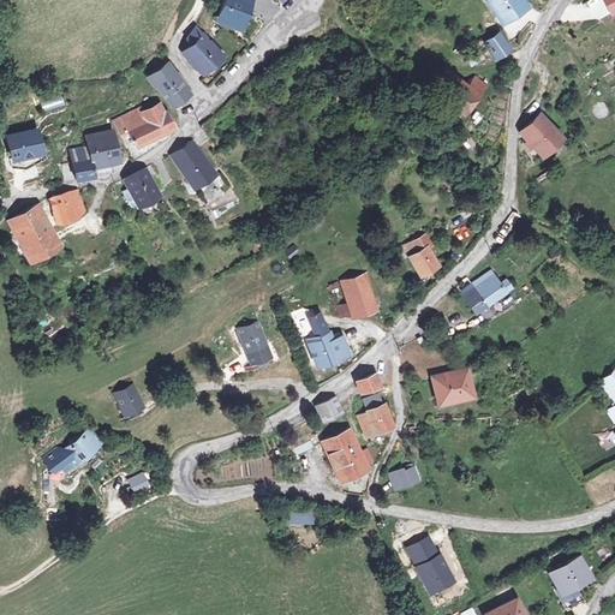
[(220,0),(214,19),(231,25),(232,27),(238,10),(246,12),(250,0),(220,0)]
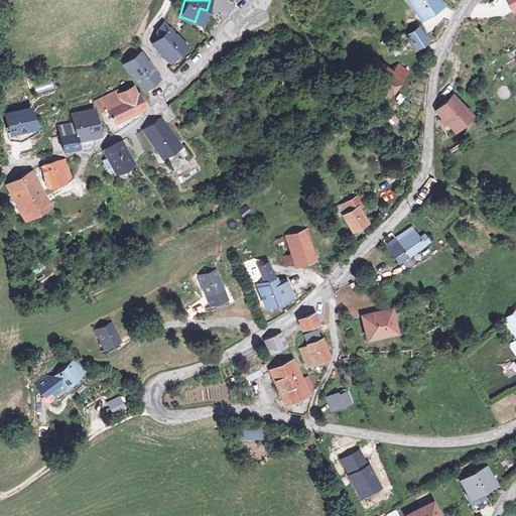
[(432,0),(402,0),(411,11),(421,4),(424,7),(432,0)]
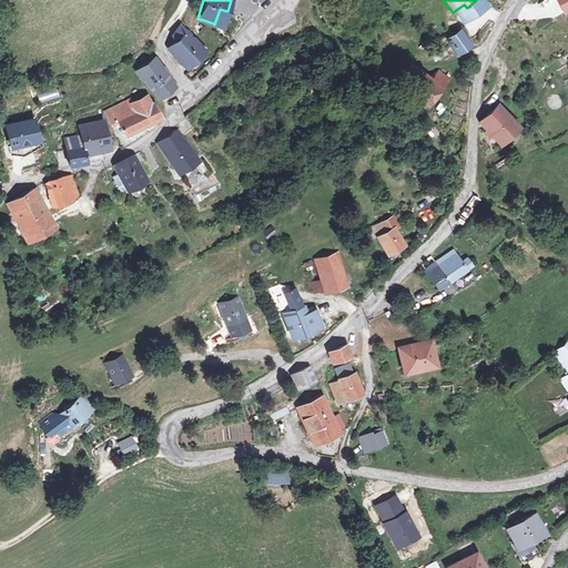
[(467,8),(464,4),(453,12),(456,17),(467,8)]
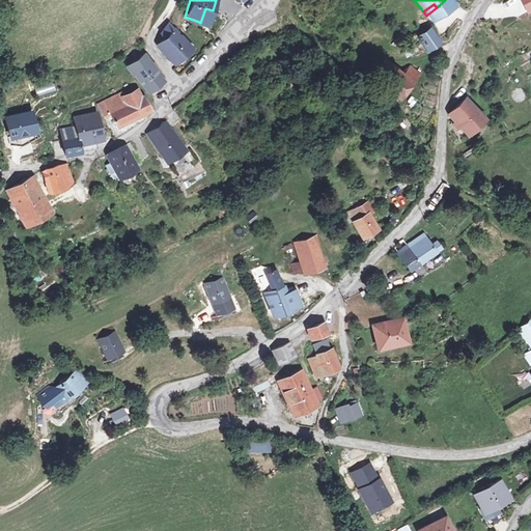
[(427,26),(416,34),(424,47),(436,38),(427,26)]
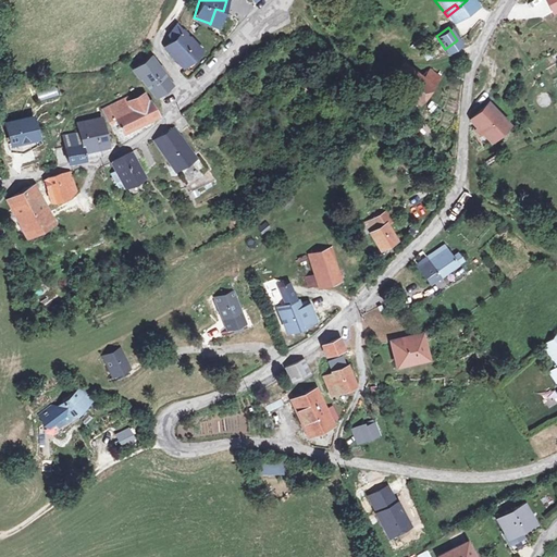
[(173,39),(176,44),(169,51),(185,71),(205,53),(182,28),(173,39)]
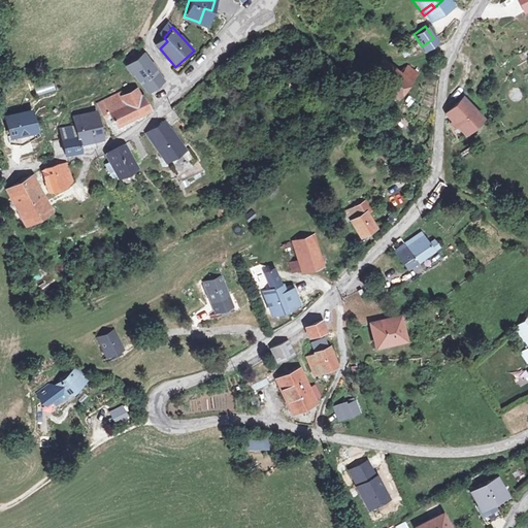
[(403,41),(396,45),(402,54),(408,50),(403,41)]
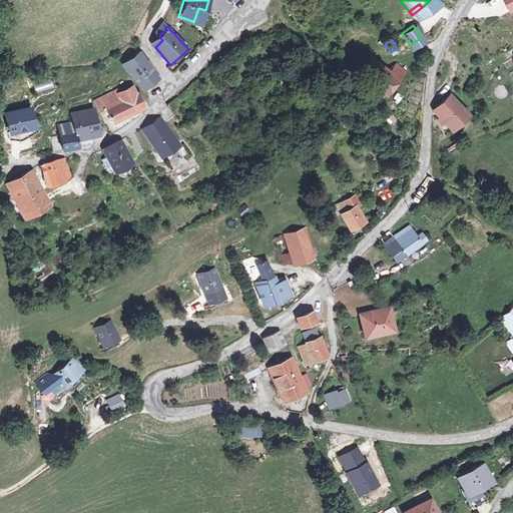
[(137,50),(122,61),(127,68),(128,67),(141,85),(156,74),(137,50)]
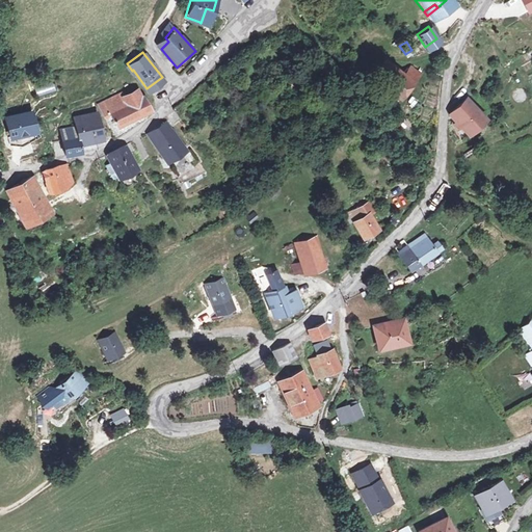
[(400,73),(383,60),(370,78),(399,99),(417,72),(406,64),(400,73)]
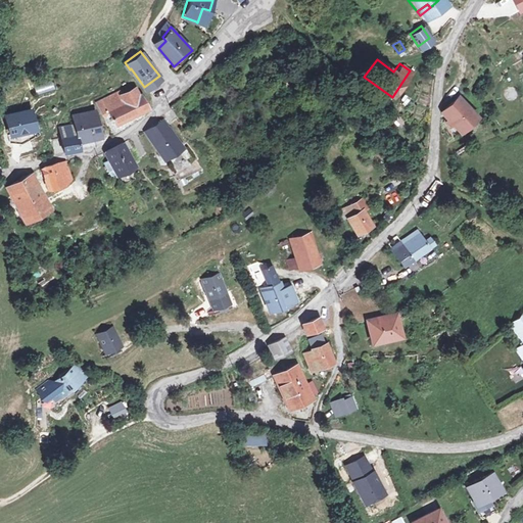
[(108,94),(96,101),(100,111),(109,107),(115,120),(147,103),(139,90),(137,92),(134,85),(121,92),(119,88),(108,94)]
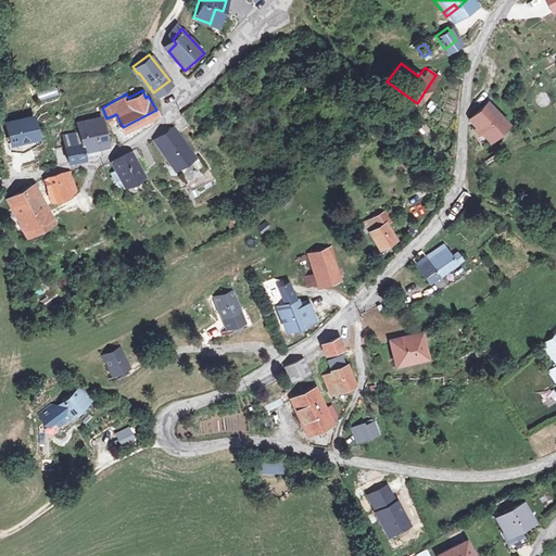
[(484,100),(466,114),(471,121),(465,127),(479,143),(485,139),(483,136),(503,121),(484,100)]
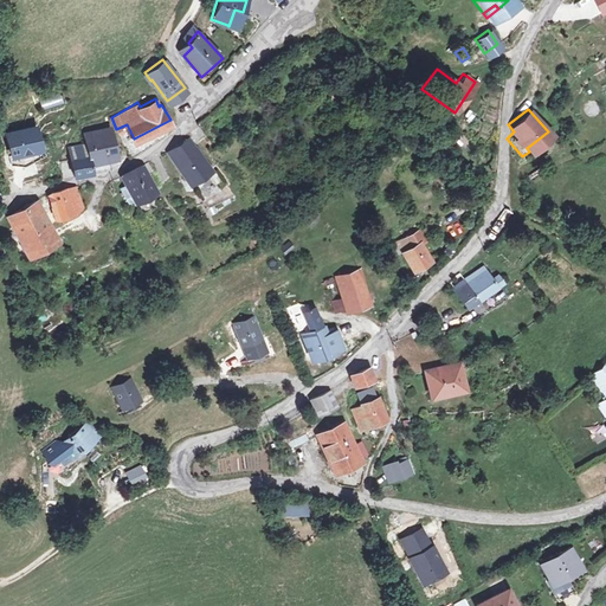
[(34,126),(6,131),(10,153),(39,147),(34,126)]
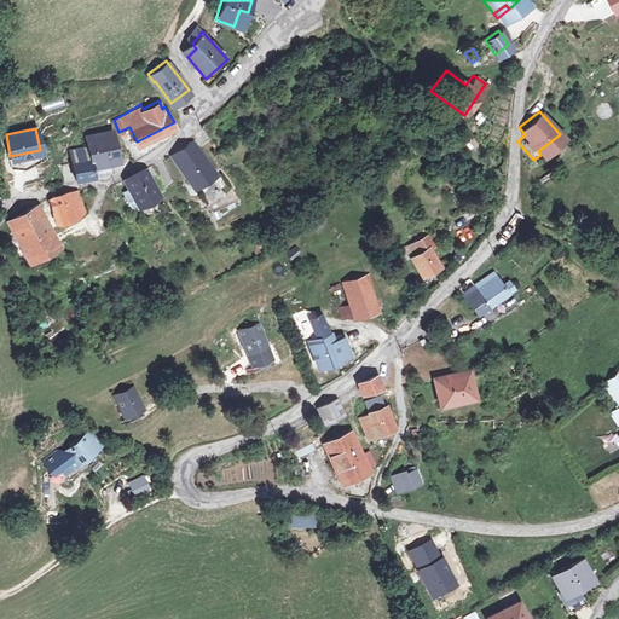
[(111,129),(88,137),(88,146),(88,154),(115,150),(111,129)]
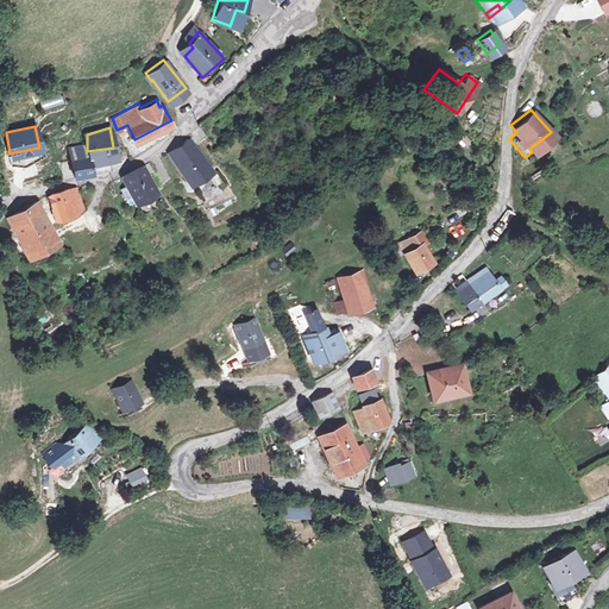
[(186,133),(168,149),(188,183),(208,171),(186,133)]
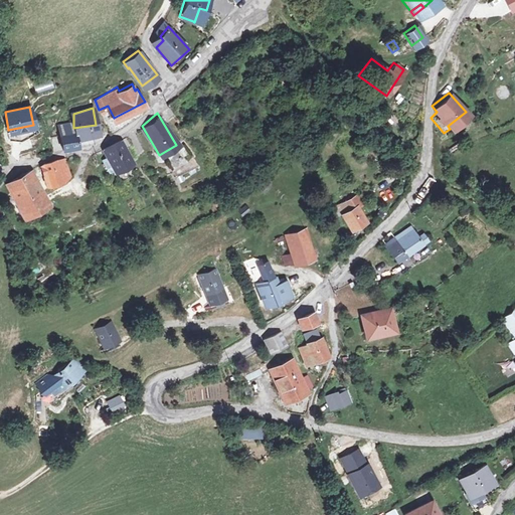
[(73,122),(58,123),(58,136),(74,134),(73,128),(73,122)]
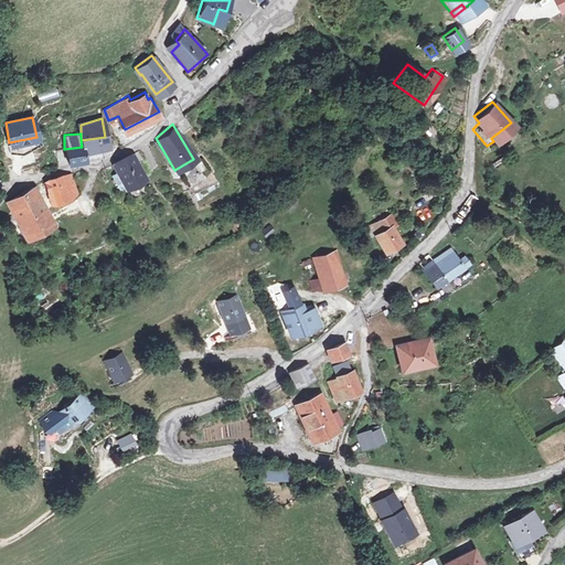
[(81,140),(82,147),(83,159),(96,158),(99,156),(98,146),(106,145),(105,137),(81,140)]
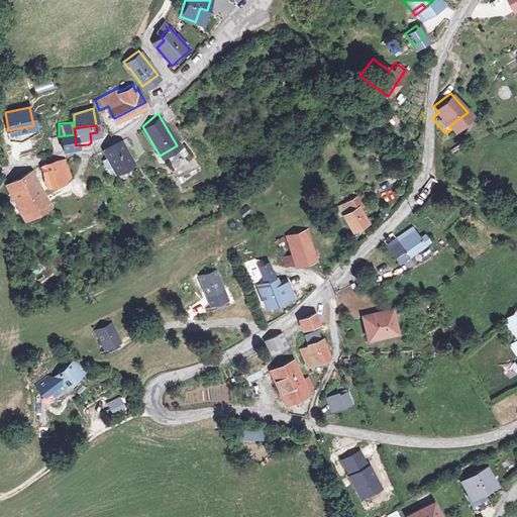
[(39,134),(11,144),(15,156),(43,145),(39,134)]
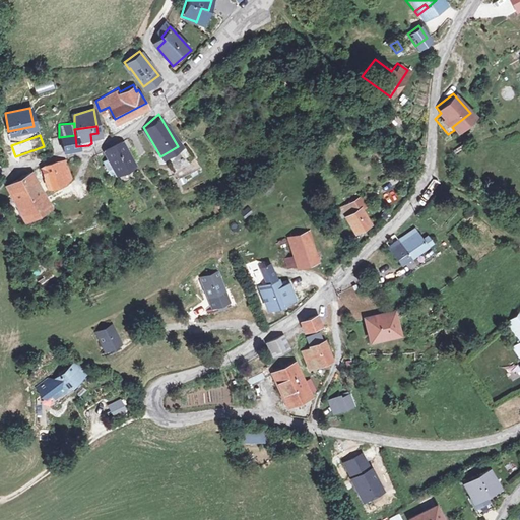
[(75,135),(59,137),(60,147),(76,146),(75,135)]
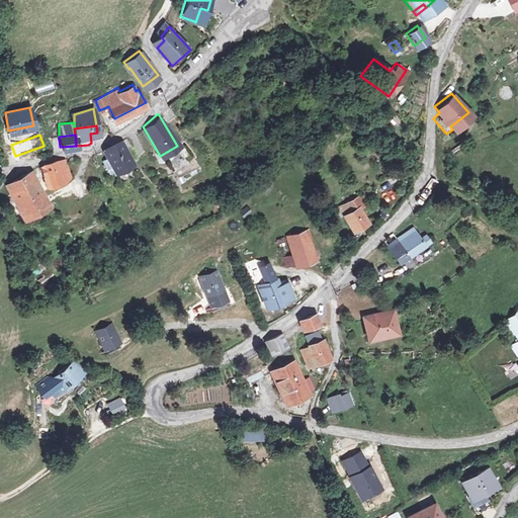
[(54,153),(61,151),(56,137),(50,139),(54,153)]
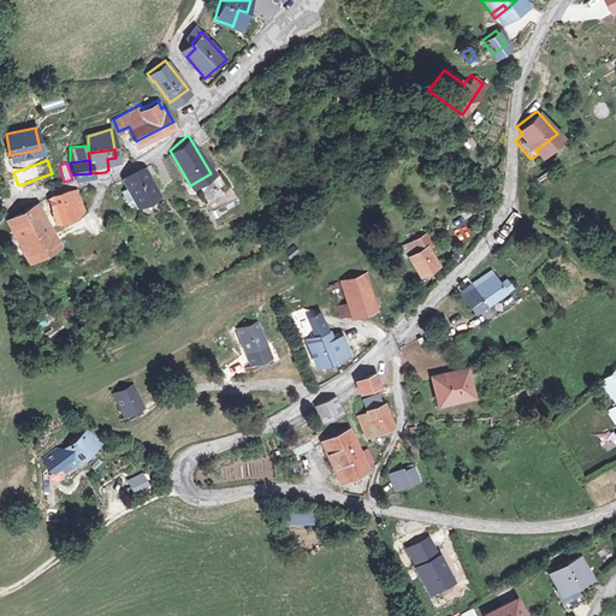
[(141,166),(122,176),(126,188),(135,203),(154,191),(141,166)]
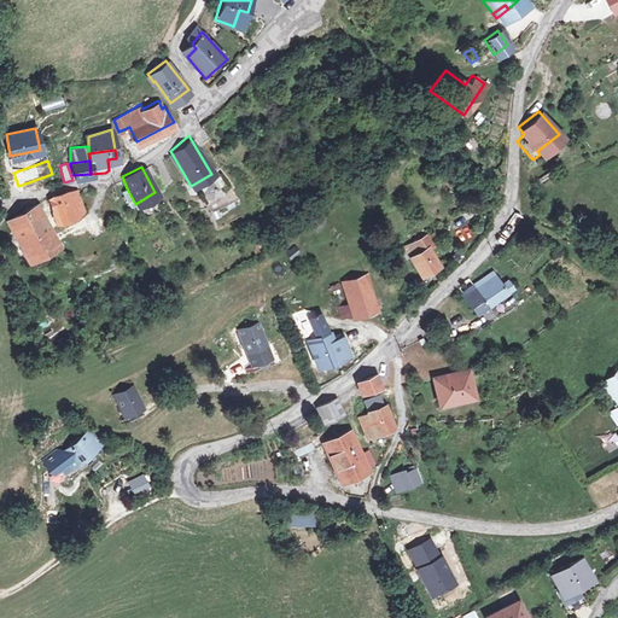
[(70,188),(48,196),(53,221),(73,216),(71,210),(76,209),(70,188)]
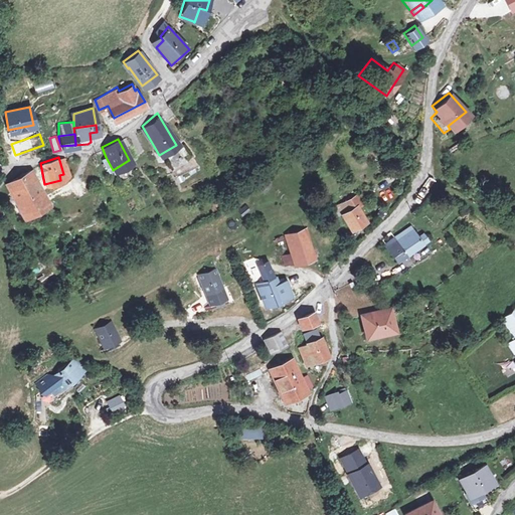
[(106,157),(101,160),(106,174),(113,170),(106,157)]
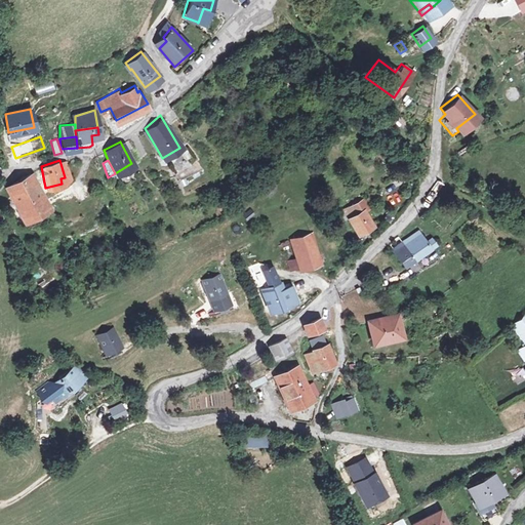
[(30,172),(5,187),(16,210),(29,202),(41,194),(30,172)]
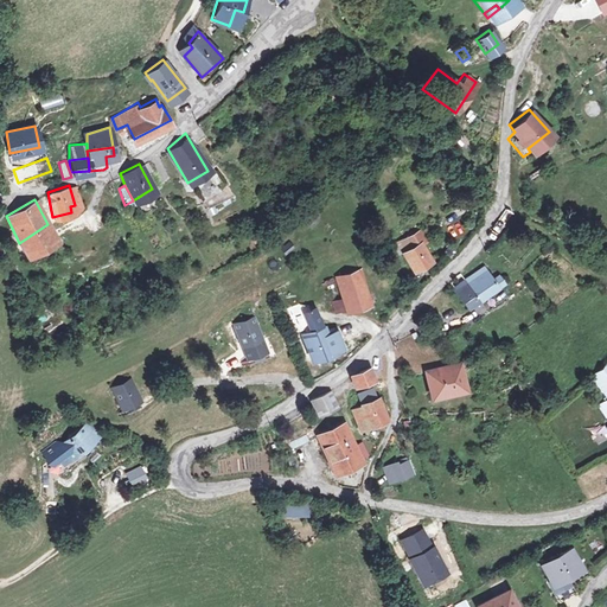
[(48,224),(33,234),(39,247),(53,237),(48,224)]
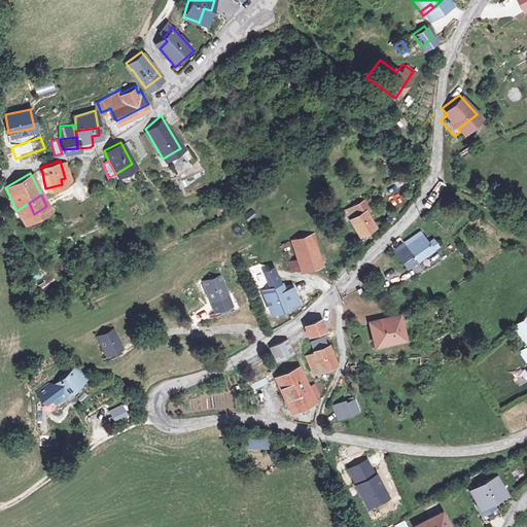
[(366,197),(351,204),(354,213),(365,207),(371,204),(366,197)]
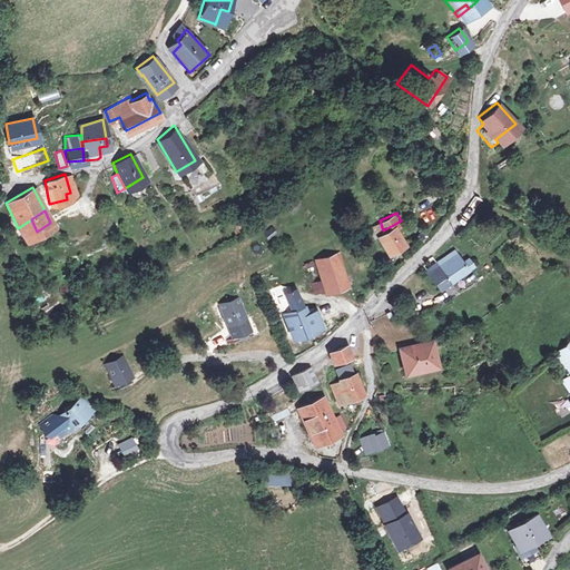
[(31,219),(18,228),(23,239),(37,232),(31,219)]
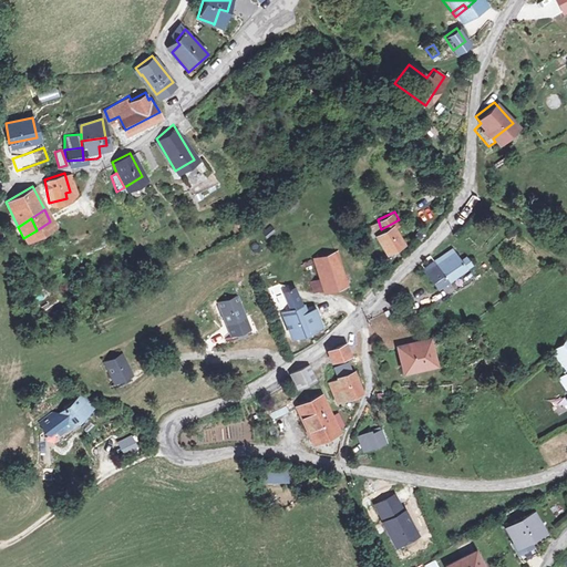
[(381,229),(375,233),(383,249),(401,239),(393,223),(381,229)]
